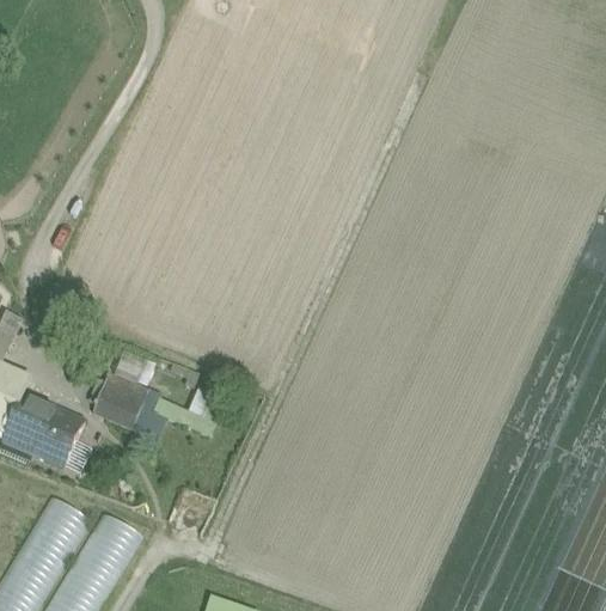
[(16,318),(0,346),(0,348),(13,355),(28,325),(16,318)]
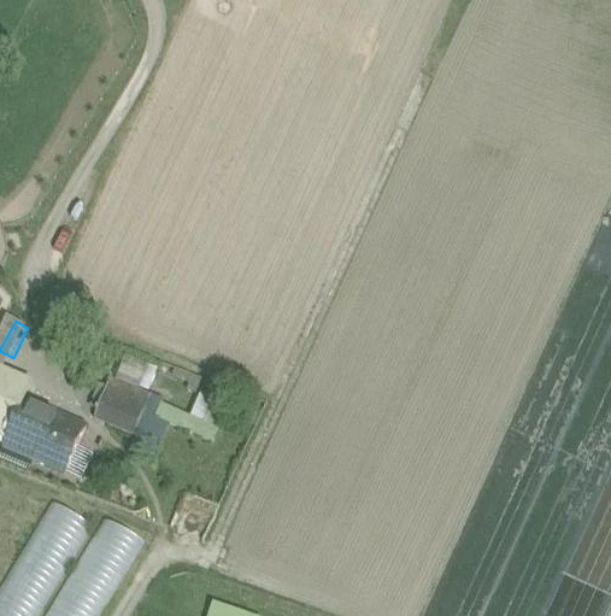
[(31,385),(0,370),(0,435),(13,443),(31,404),(24,400),(31,385)]
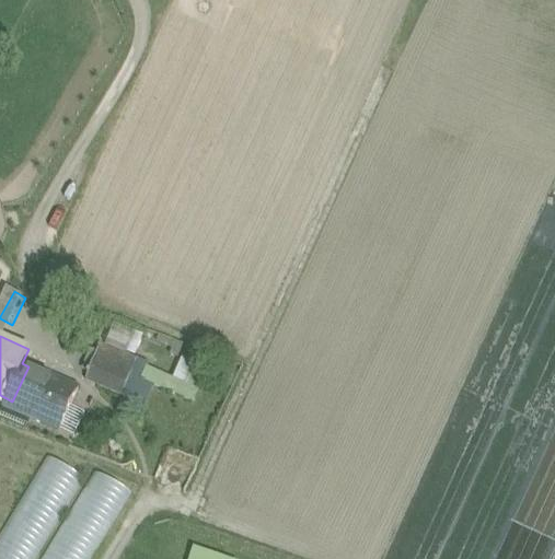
[(141,361),(105,347),(99,363),(134,377),(141,361)]
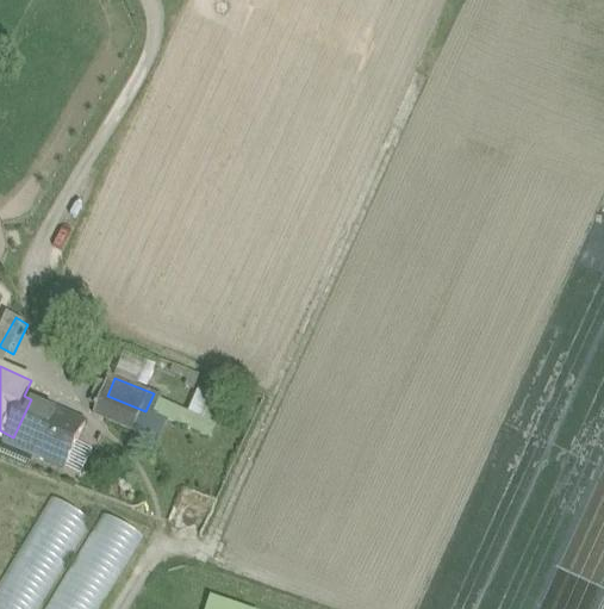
[(145,411),(137,432),(150,437),(167,399),(154,393),(145,411)]
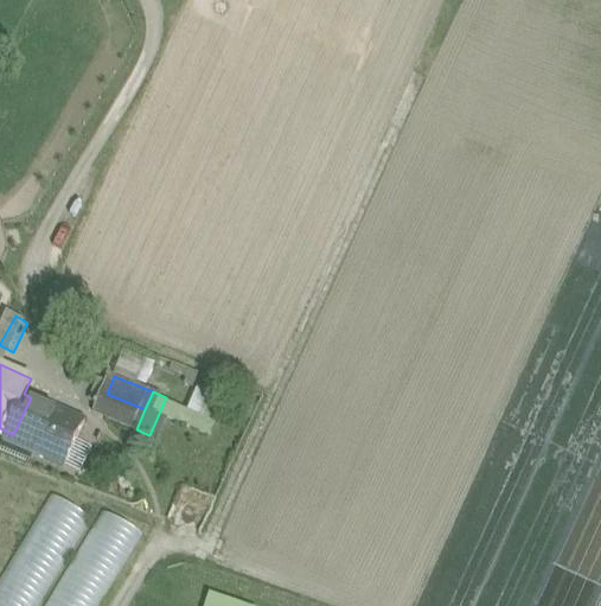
[(107,394),(97,414),(136,429),(145,409),(107,394)]
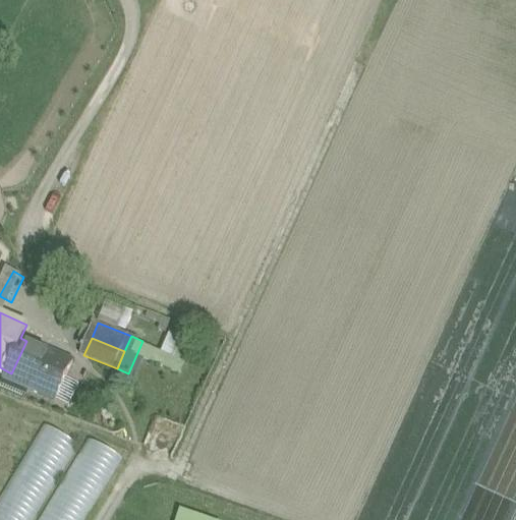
[(77,363),(26,341),(11,373),(8,379),(44,394),(40,402),(51,407),(55,399),(60,401),(77,363)]
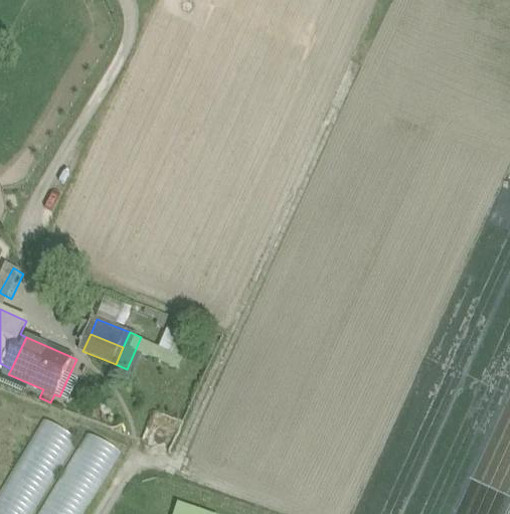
[(42,416),(0,496),(0,513),(37,513),(79,436),(42,416)]
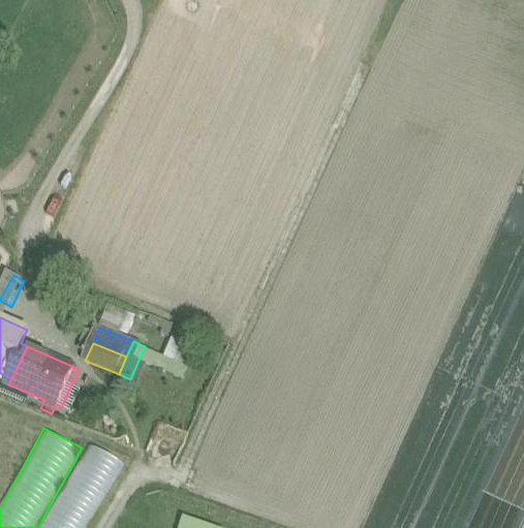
[(88,527),(124,461),(88,442),(42,527),(88,527)]
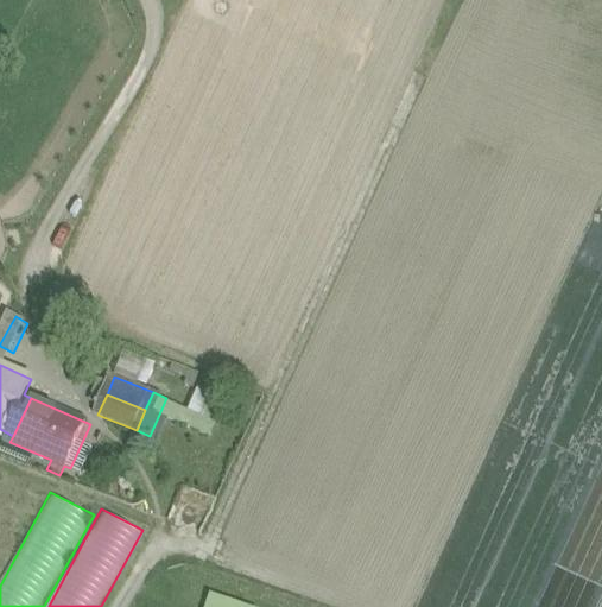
All buildings are outlined.
